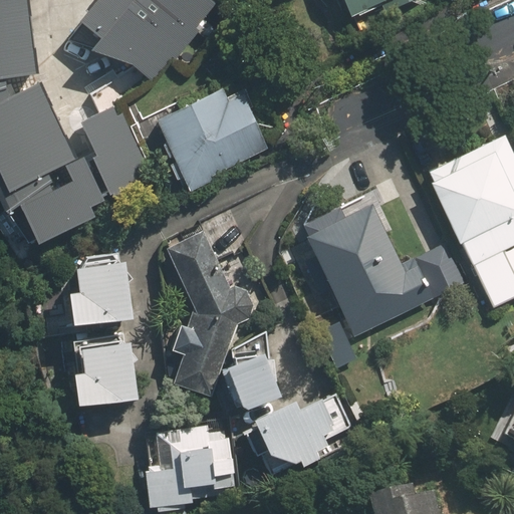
[(162,187),(119,99),(79,118),(96,155),(67,168),(73,180),(51,191),(43,174),(76,157),(40,81),(13,94),(5,76),(38,70),(24,0),(0,0),(0,207),(1,209),(17,201),(35,239),(90,213),(86,204),(112,192),(119,206),(162,187)]
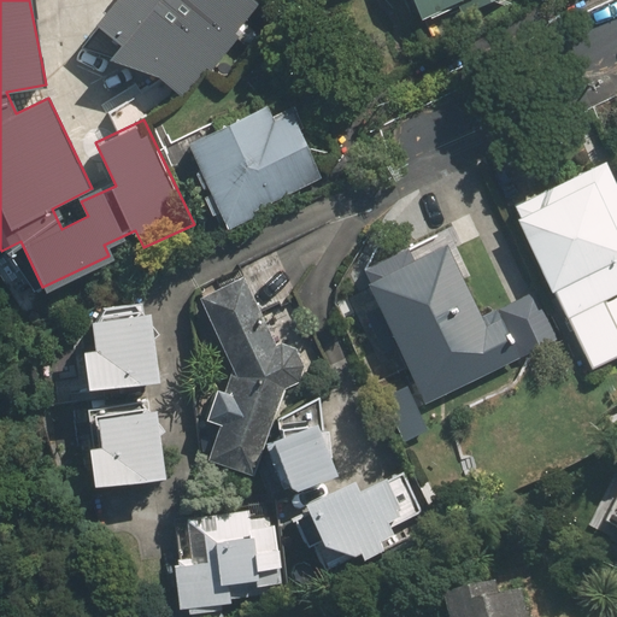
[(121,0),(97,29),(117,47),(105,60),(156,74),(182,97),(259,6),(252,0),(121,0)]
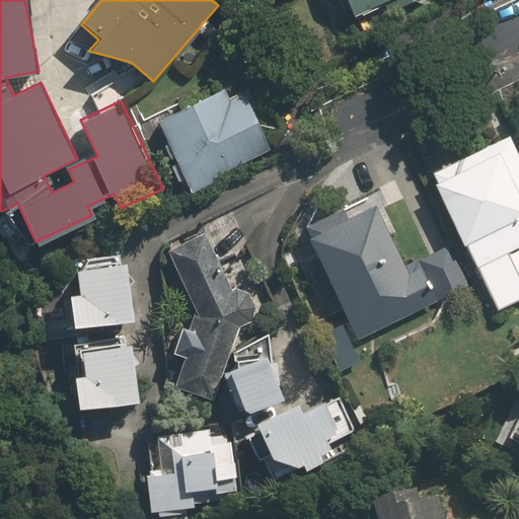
[(347,0),(357,20),(398,0),(347,0)]
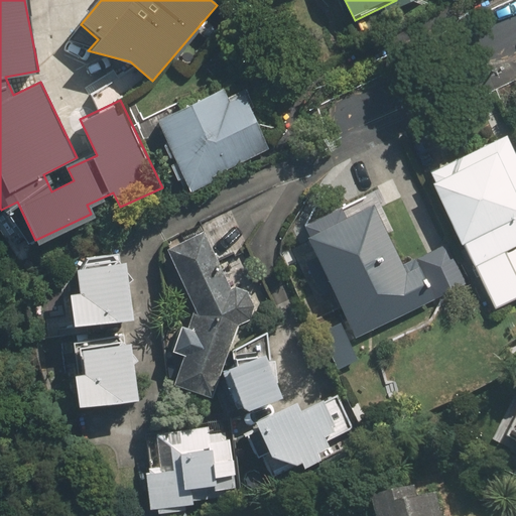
[(270,149),(243,90),(227,98),(222,88),(157,119),(189,187),(270,149)]
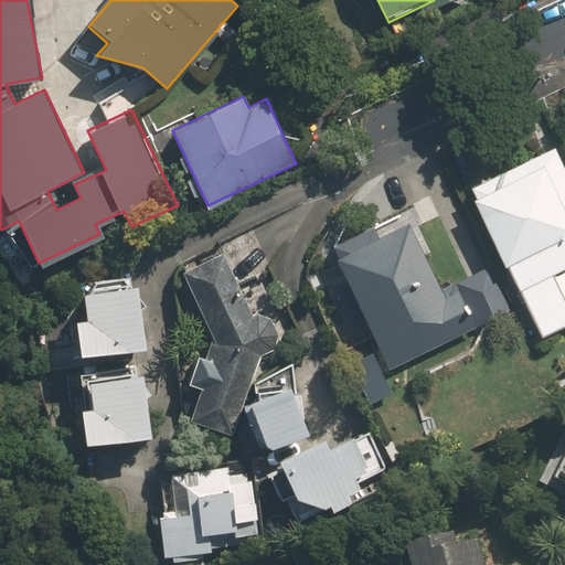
[(564,172),(554,147),(469,183),(536,341),(564,328),(564,296),(555,274),(564,269),(564,172)]
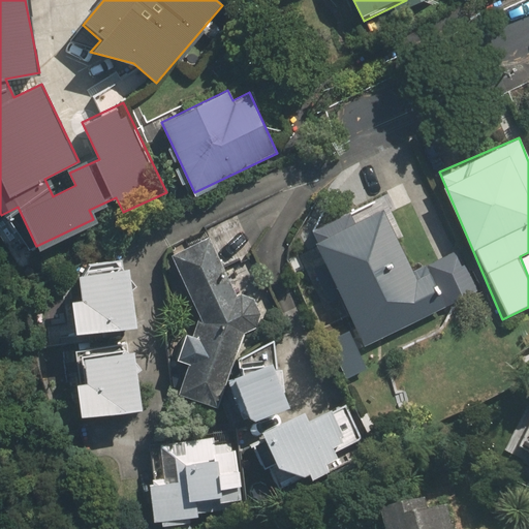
[(380,210),(315,240),(365,348),(453,308),(432,263),(409,274),(380,210)]
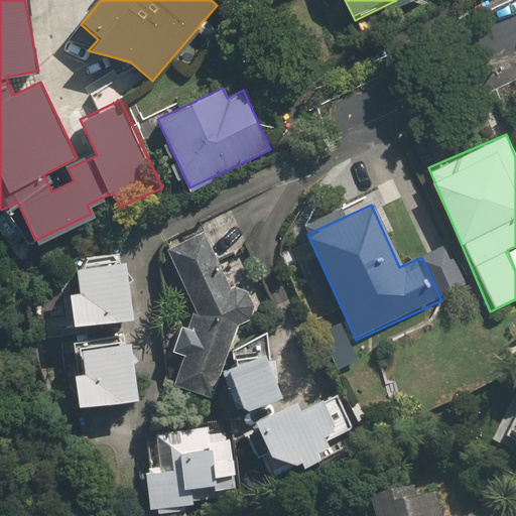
[(203,228),(165,244),(196,314),(190,331),(177,326),(170,347),(183,351),(171,388),(210,400),(236,323),(248,320),(254,307),(247,289),(232,296),(203,228)]
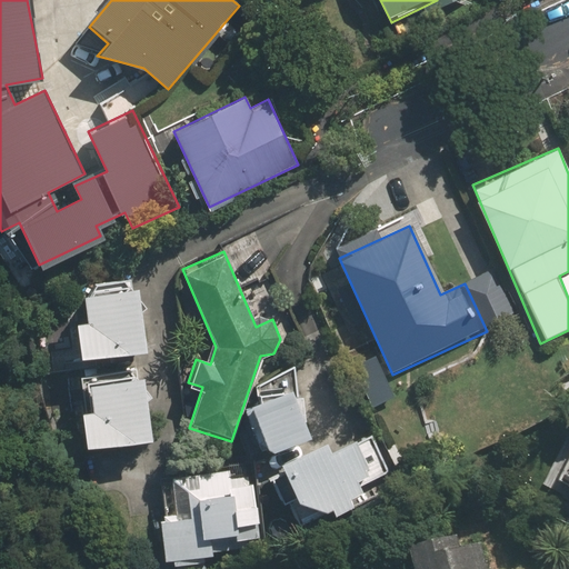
[(143,349),(136,286),(80,292),(83,319),(73,320),(78,357),(143,349)]
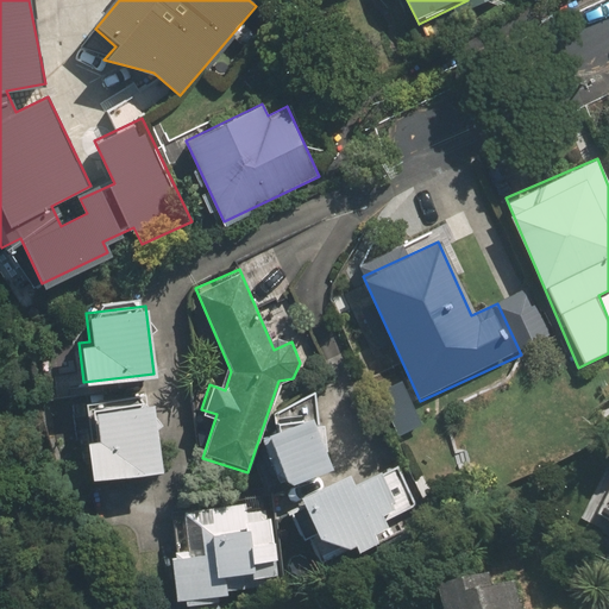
[(164,471),(154,399),(93,407),(96,438),(83,440),(88,482),(164,471)]
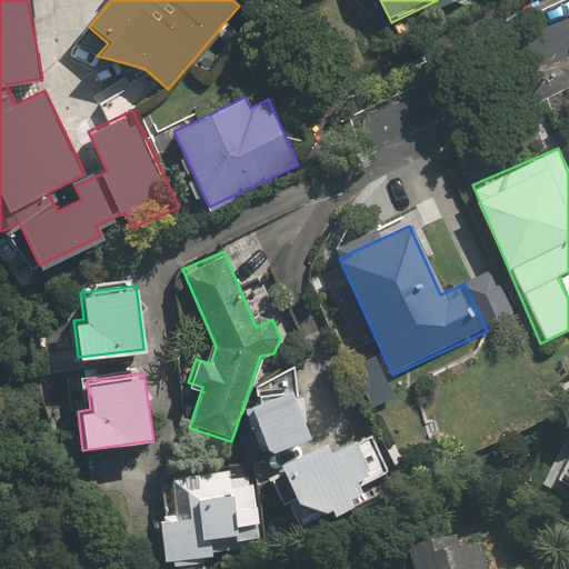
[(291,381),(249,400),(271,450),(313,431),(291,381)]
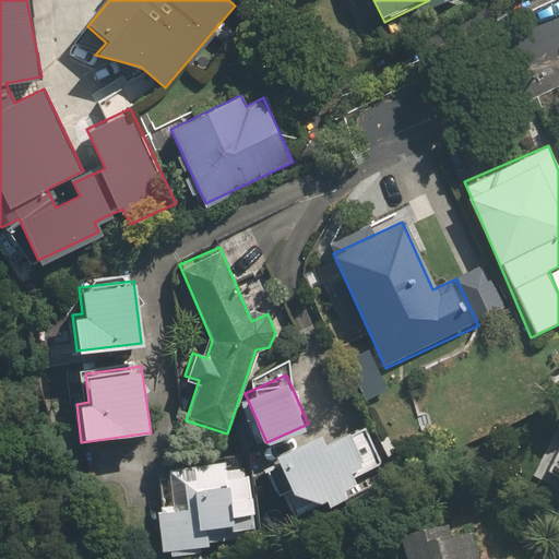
[(317,425),(260,453),(295,523),(353,495),(345,487),(387,466),(363,417),(323,437),(317,425)]
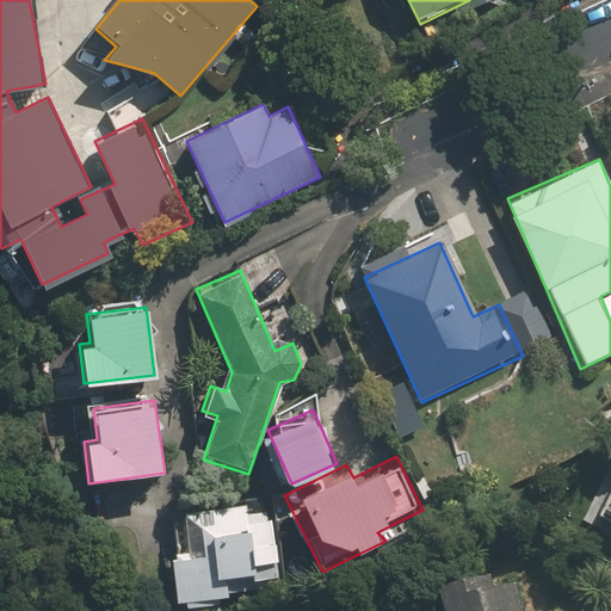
[(203,550),(174,554),(181,602),(227,596),(224,578),(254,573),(255,584),(282,581),(272,512),(246,516),(245,510),(211,514),(213,525),(201,526),(203,550)]
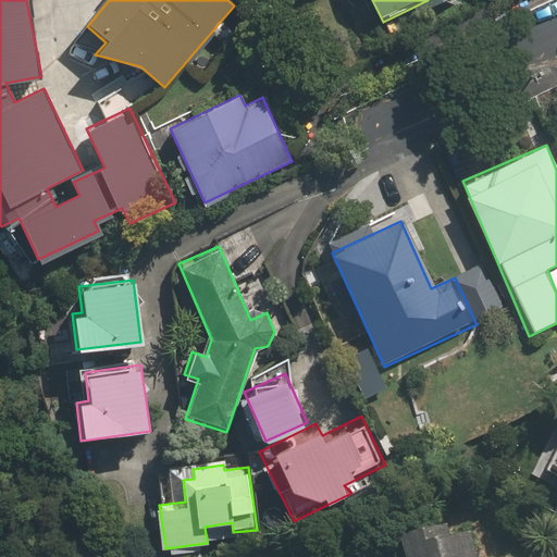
[(445,521),(399,532),(404,556),(478,556),(473,535),(449,541),(445,521)]
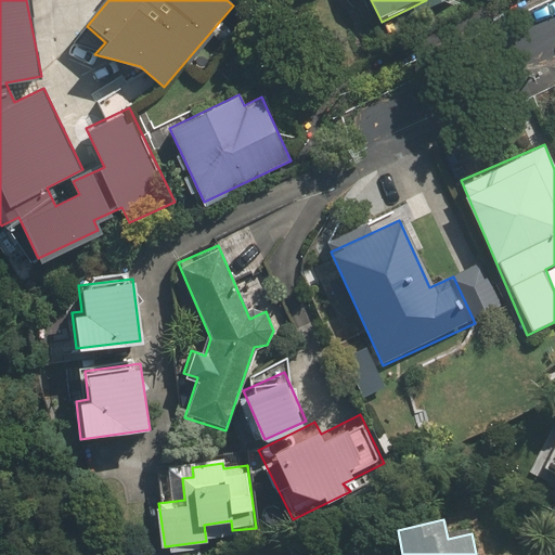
All buildings are outlined.
